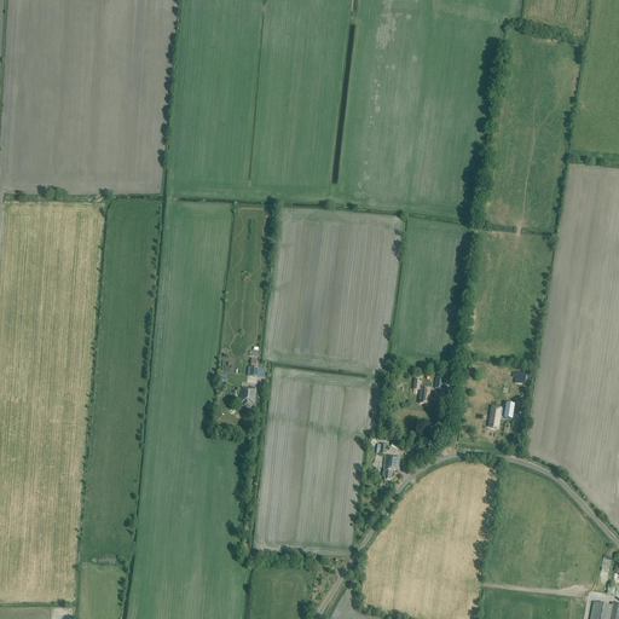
[(512,377),(516,379),(515,382),(528,383),(530,375),(513,372),(512,377)]
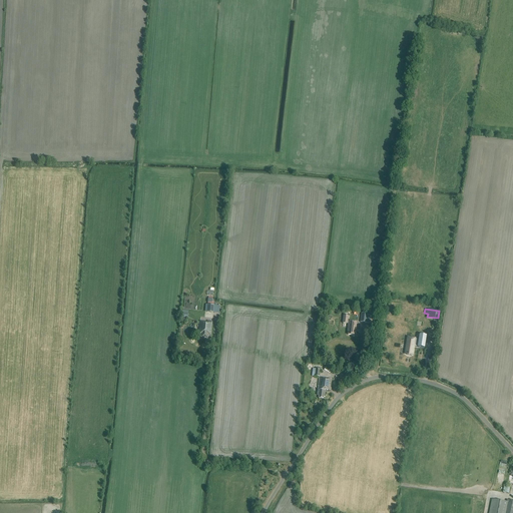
[(370,324),(371,315),(362,314),(361,323),(370,324)]
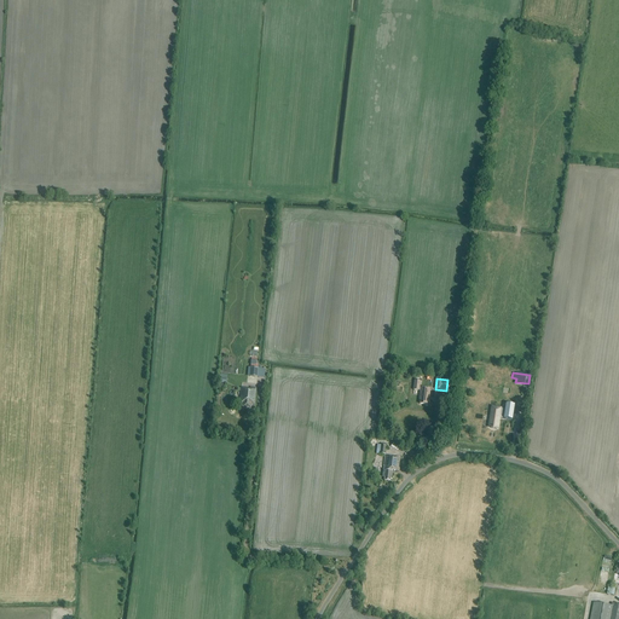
[(255,406),(256,389),(246,388),(246,389),(241,389),(239,404),(243,405),(242,409),(252,409),(252,405),(255,406)]
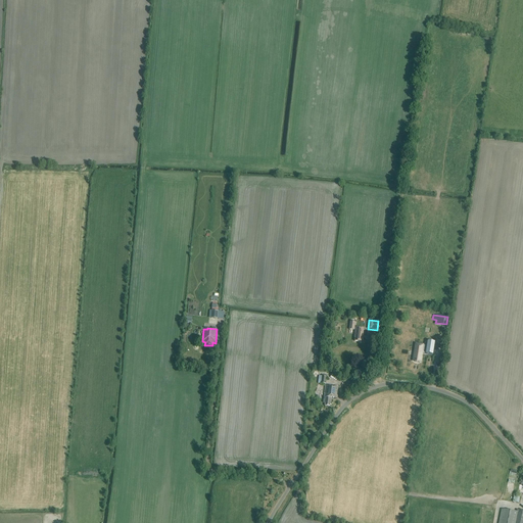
[(362,340),(364,329),(355,328),(354,336),(355,336),(354,341),(361,342),(361,340),(362,340)]
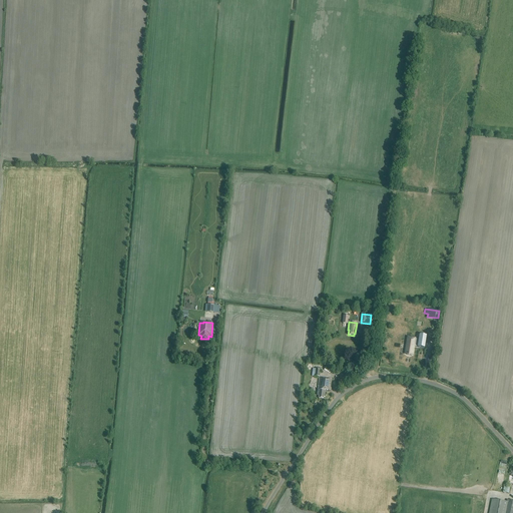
[(405,354),(414,356),(415,347),(418,347),(425,348),(427,336),(420,335),(419,339),(416,339),(416,338),(407,337),(405,354)]
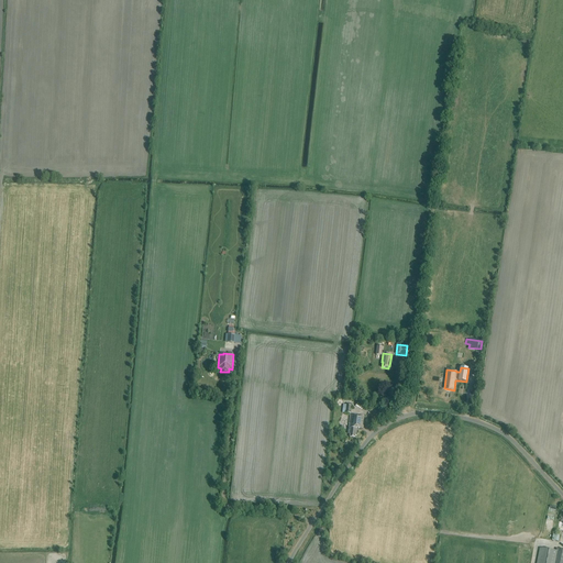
[(350,414),(350,422),(349,431),(350,431),(350,438),(354,439),(355,437),(356,437),(357,430),(361,430),(363,427),(364,422),(364,416),(361,416),(361,415),(351,415),(352,407),(346,406),(345,414),(350,414)]
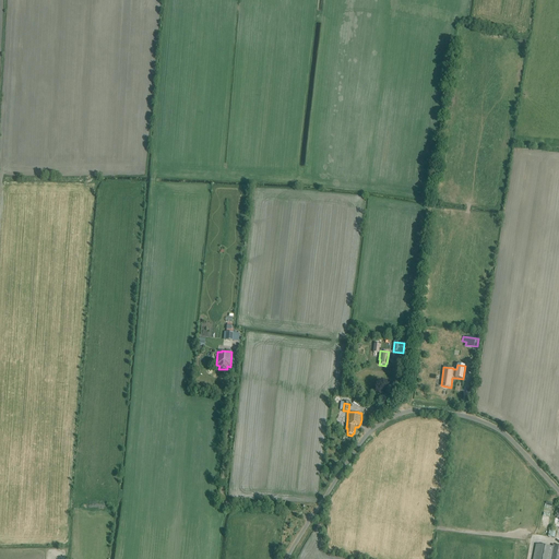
[(558,558),(558,546),(556,546),(556,548),(536,545),(533,558),(558,558)]
